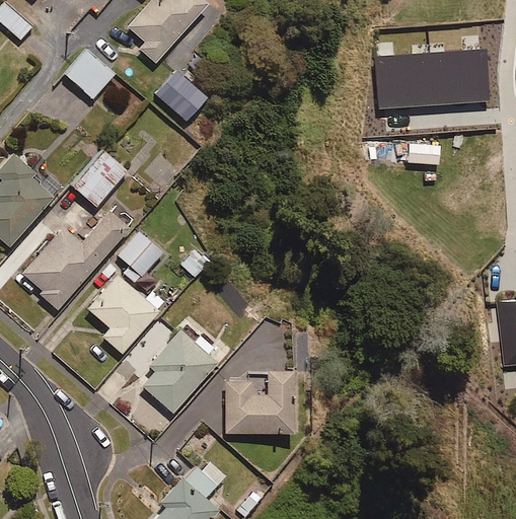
[(156,63),(207,5),(201,0),(152,0),(129,26),(146,43),(141,49),(156,63)]
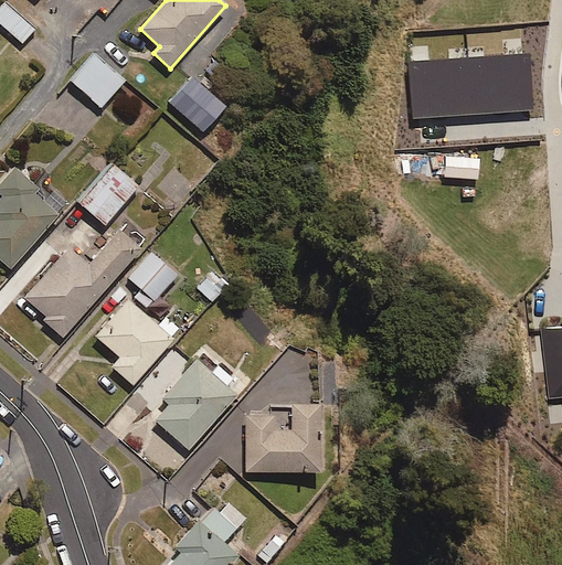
[(0,22),(23,43),(36,28),(7,2),(0,9),(0,22)]
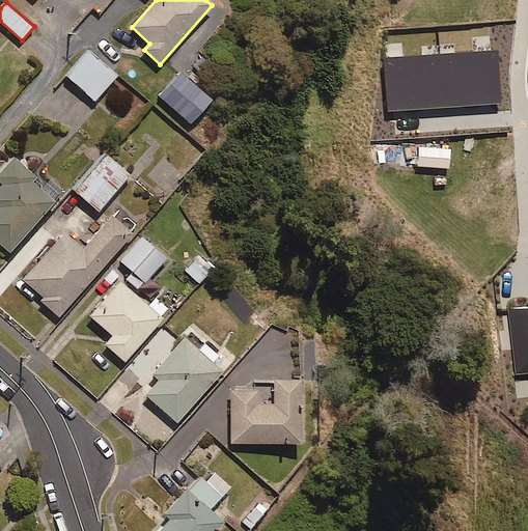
[(501,50),(387,57),(390,112),(505,105),(501,50)]
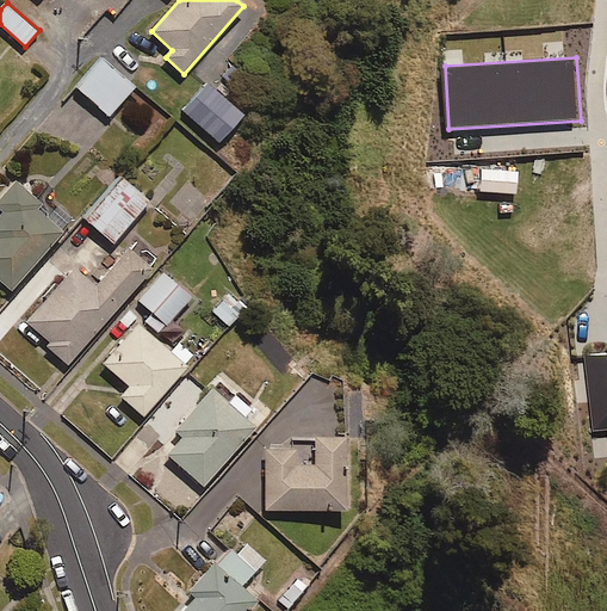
[(110,116),(136,87),(104,59),(79,87),(110,116)]
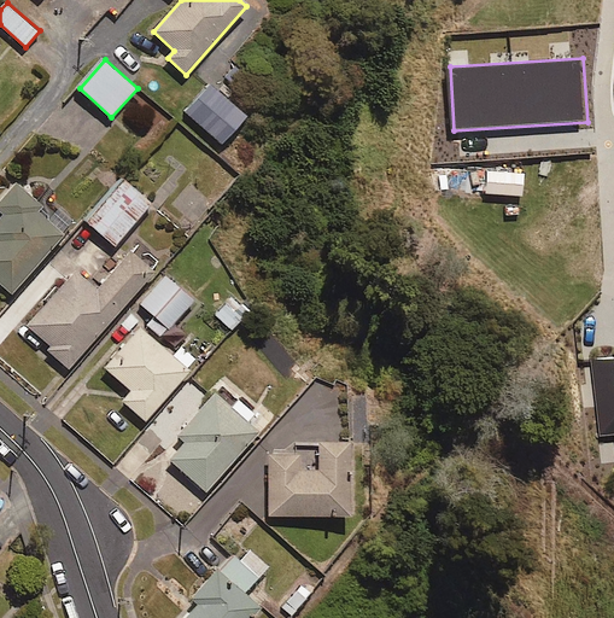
[(221,146),(247,116),(211,85),(185,114),(221,146)]
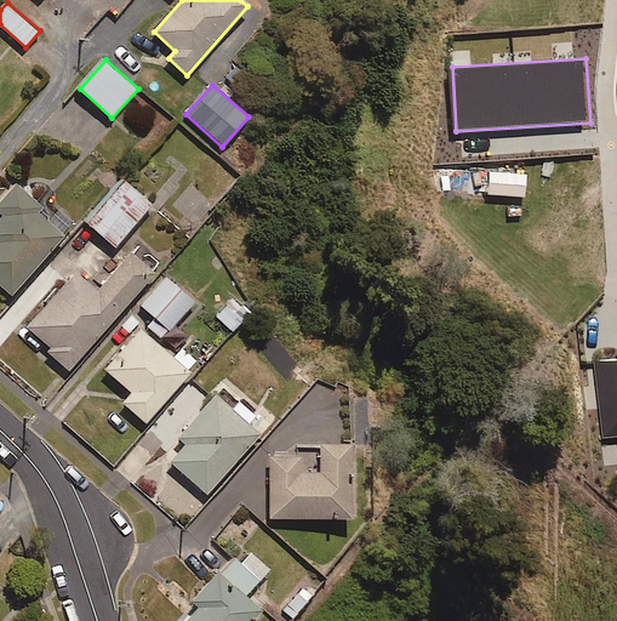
[(116,248),(153,204),(125,182),(89,224),(116,248)]
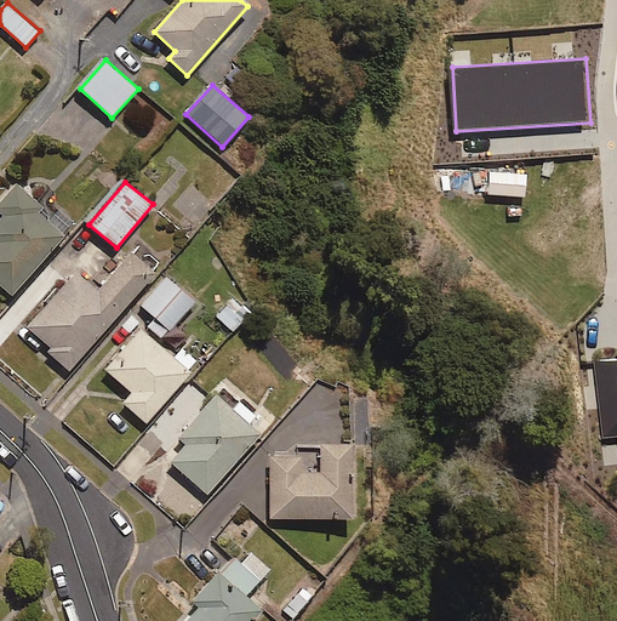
[(57,208),(51,215),(16,184),(0,201),(0,283),(13,295),(75,223),(57,208)]
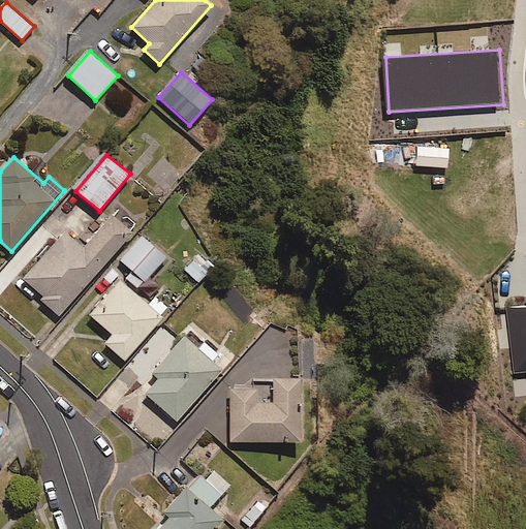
[(59,316),(132,232),(112,215),(83,248),(64,232),(20,283),(59,316)]
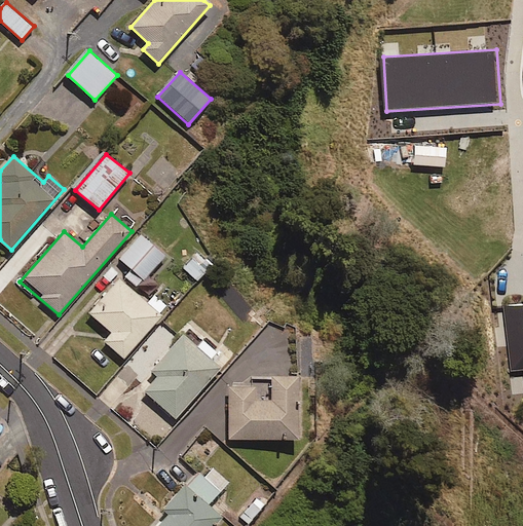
[(120,259),(132,268),(152,245),(141,235),(120,259)]
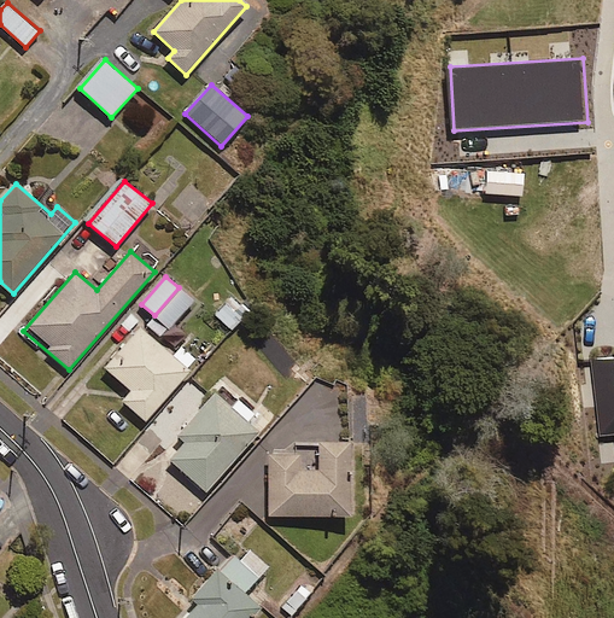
[(161,339),(194,301),(181,289),(146,327),(161,339)]
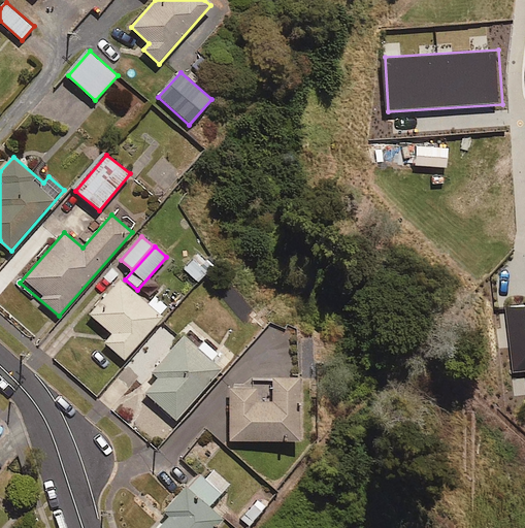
[(199,282),(214,266),(199,254),(186,269),(199,282)]
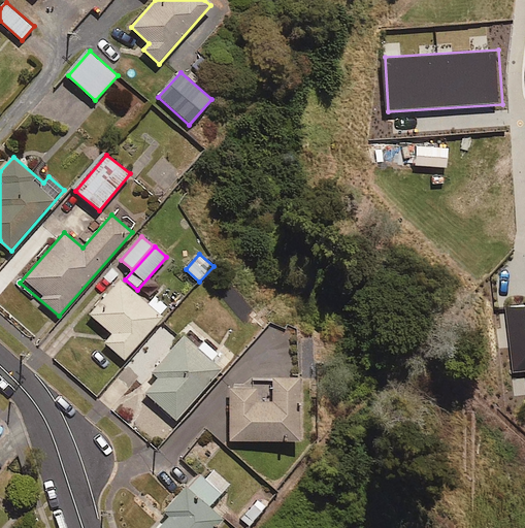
[(111,333),(104,341),(125,360),(163,316),(161,315),(167,308),(154,296),(148,304),(120,279),(90,315),(111,333)]
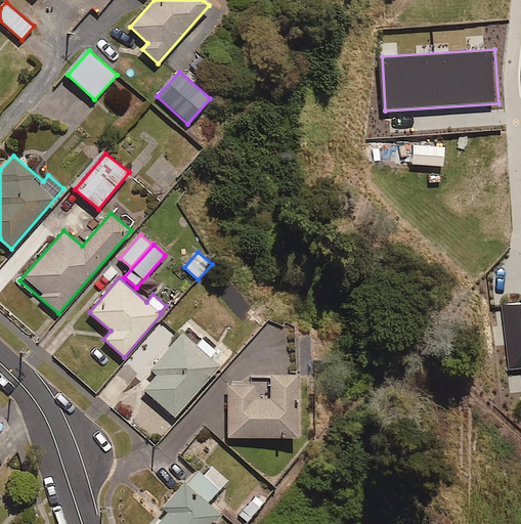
[(520,304),(507,306),(514,367),(520,366),(520,304)]
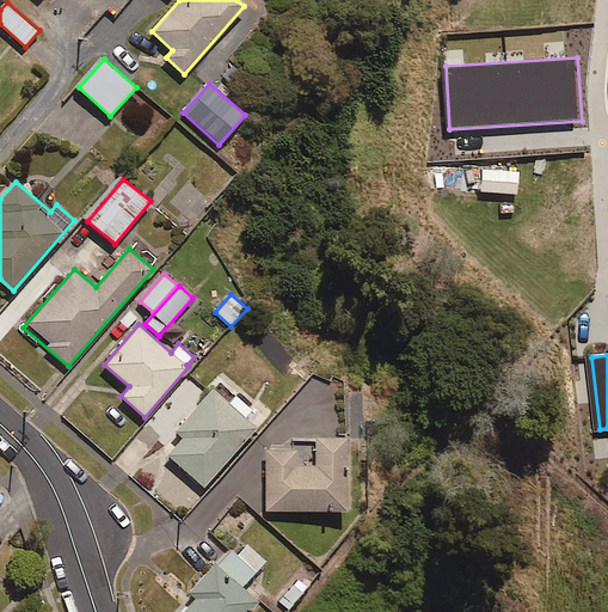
[(235,396),(228,404),(213,390),(161,448),(206,487),(257,428),(245,418),(252,411),(235,396)]
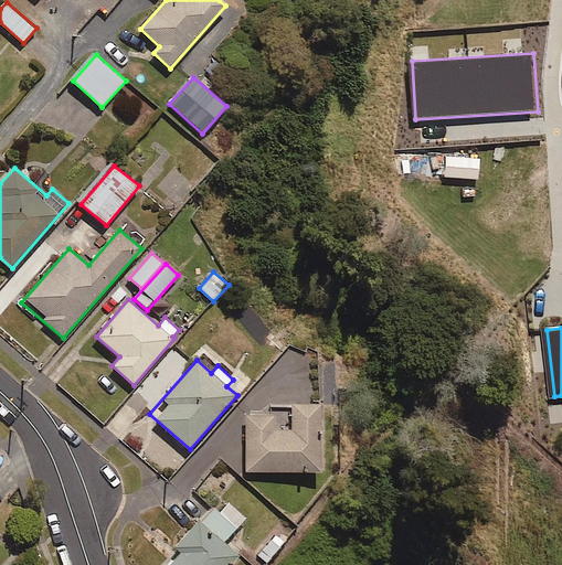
[(356,387),(356,362),(340,362),(339,387),(356,387)]
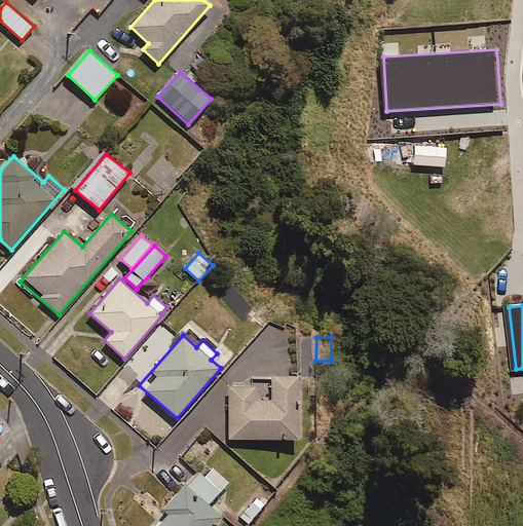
[(297,439),(297,377),(270,377),(270,402),(255,403),(254,386),(229,387),(230,440),(297,439)]
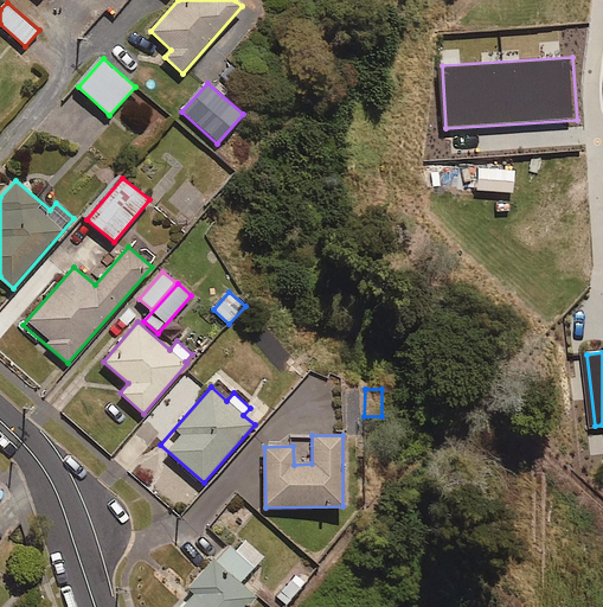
[(242,581),(264,557),(245,540),(237,549),(235,547),(220,562),(242,581)]
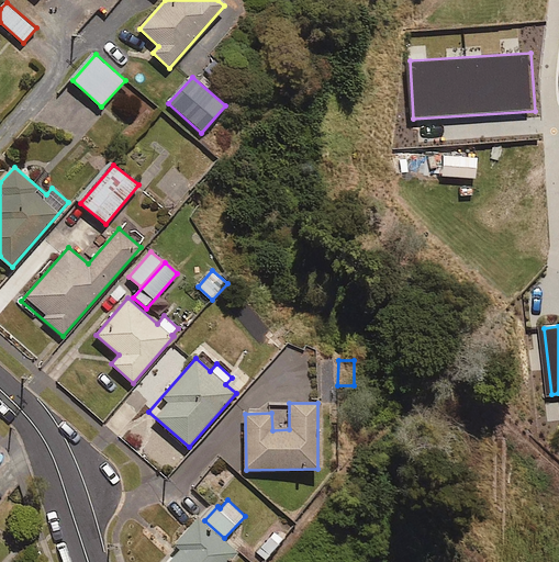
[(228,561),(237,553),(199,519),(171,549),(176,552),(167,561),(228,561)]
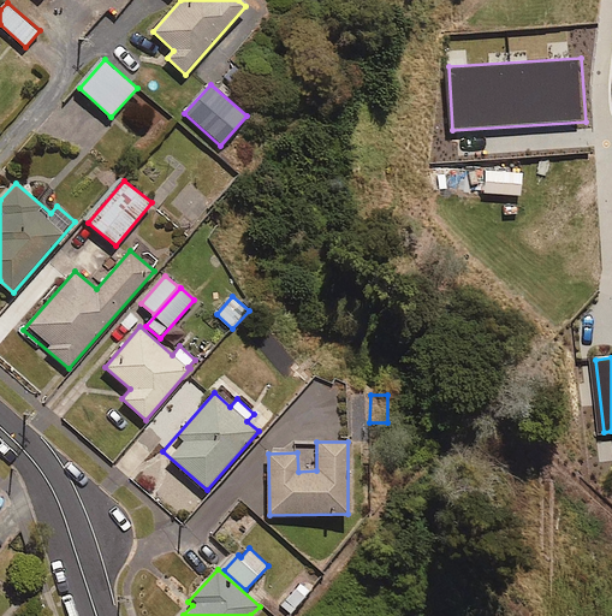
[(291,615),(310,590),(298,581),(280,606),(291,615)]
